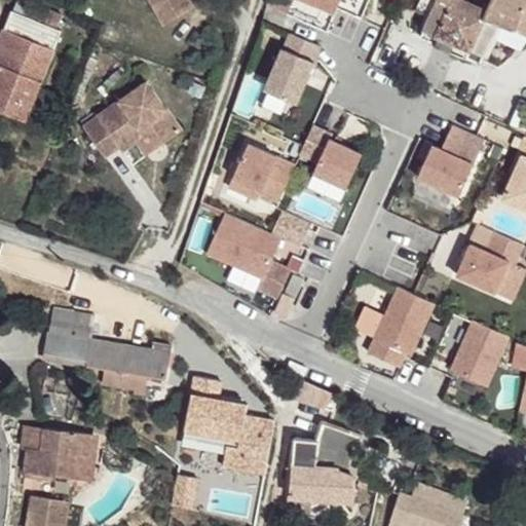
[(156,0),(161,9),(172,3),(170,0),(156,0)]
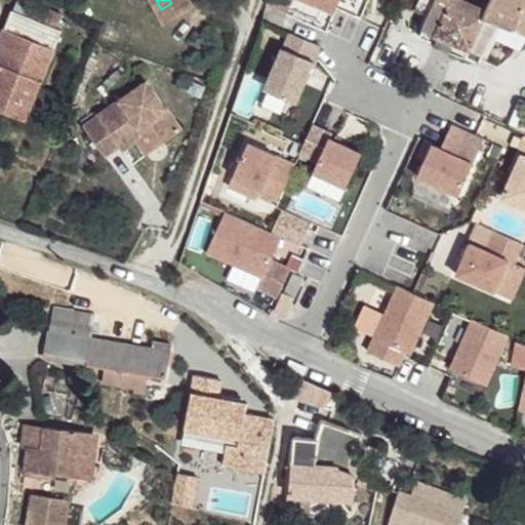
[(169,0),(171,3),(161,9),(169,25),(198,10),(192,0),(169,0)]
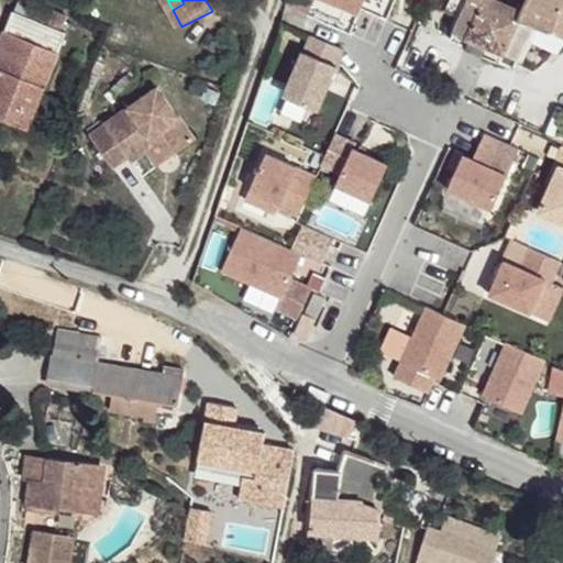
[(364,0),(331,0),(360,12),(364,0)]
